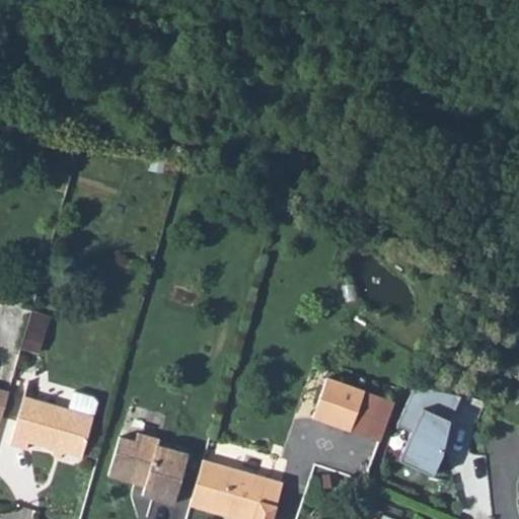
[(34,307),(24,344),(42,350),(53,313),(34,307)]
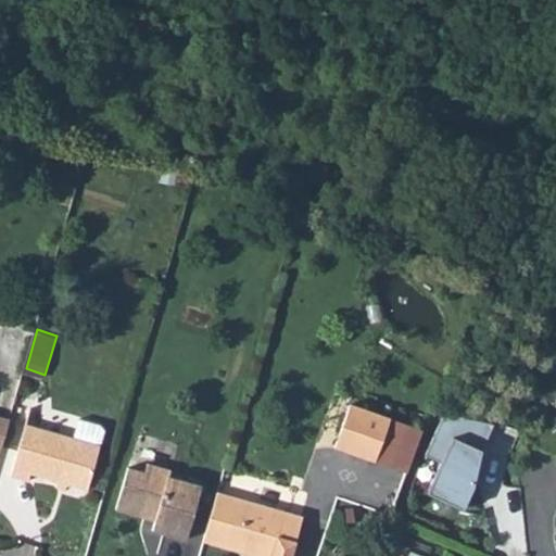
[(348,397),(332,440),(378,456),(392,415),(348,397)]
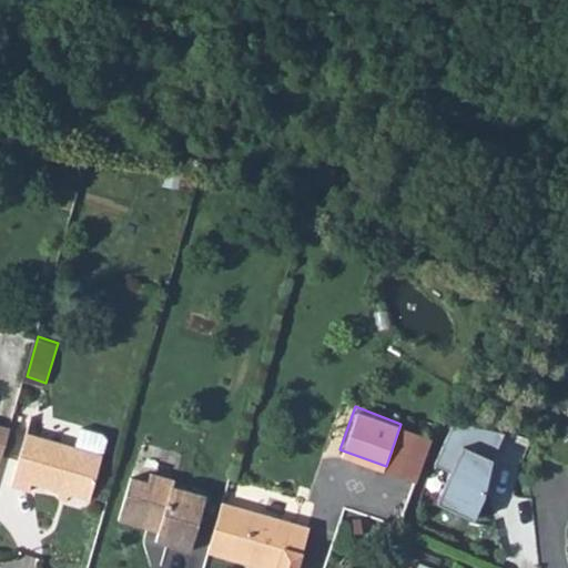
[(417,477),(433,435),(401,424),(386,466),(417,477)]
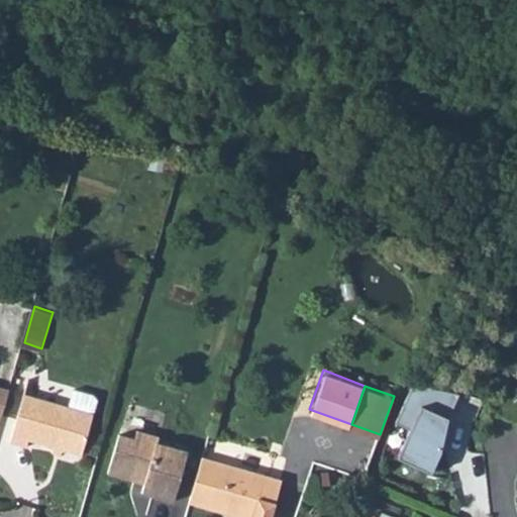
[(9,391),(0,388),(0,419),(9,391)]
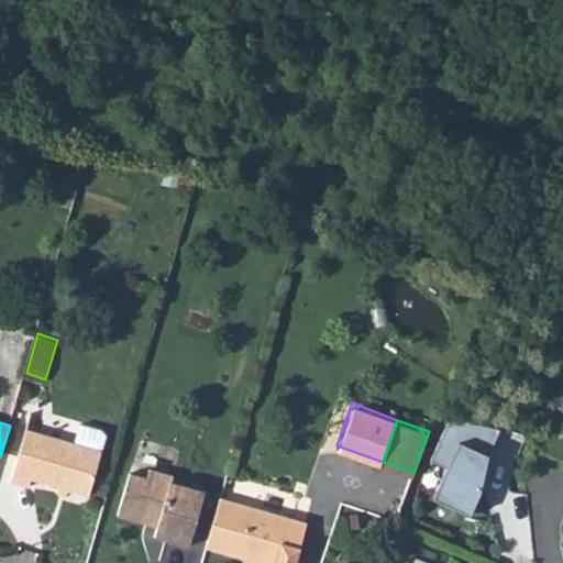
[(74,442),(101,451),(106,434),(101,430),(80,423),(74,442)]
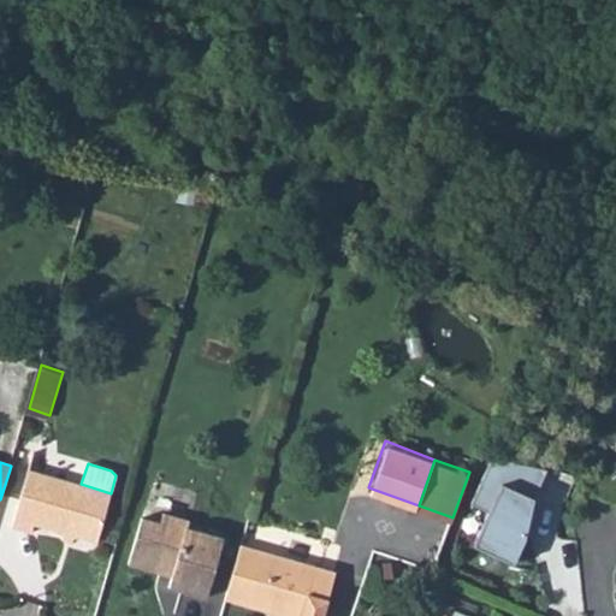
[(537,481),(487,465),(468,513),(486,520),(474,548),(520,566),(526,534),(516,531),(537,481)]
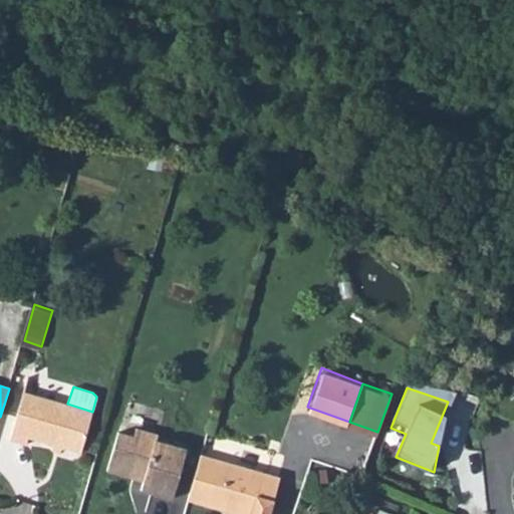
[(23,392),(10,440),(26,444),(28,437),(81,452),(92,412),(67,404),(23,392)]
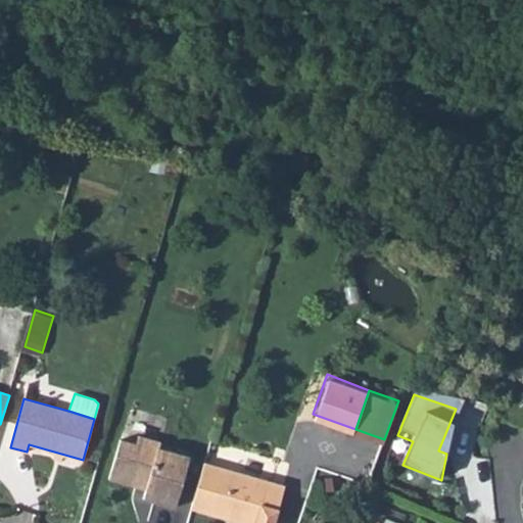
[(176,508),(190,456),(159,446),(160,441),(139,435),(136,443),(121,439),(109,479),(145,489),(143,498),(176,508)]
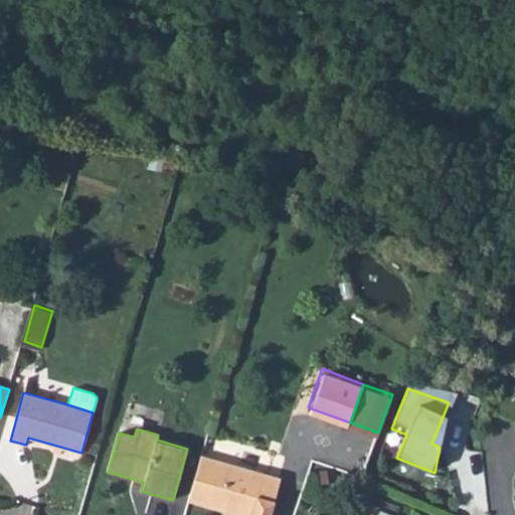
[(201,455),(188,501),(236,514),(270,514),(281,478),(201,455)]
